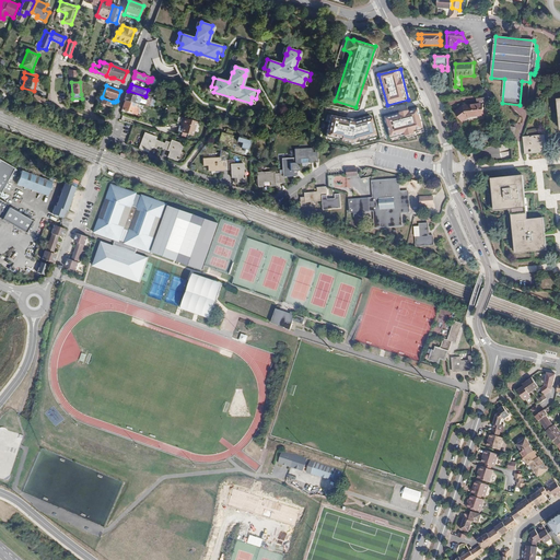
[(490,91),(485,91),(485,95),(477,95),(478,103),(490,101),(490,100),(493,98),(490,91)]
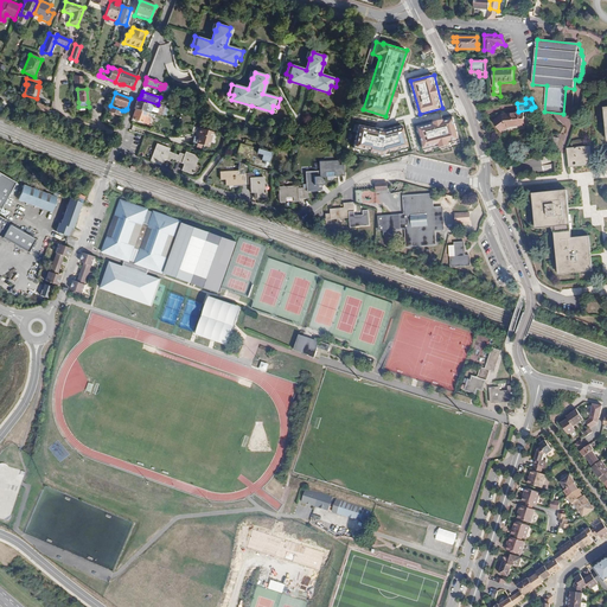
[(134,108),(135,109),(145,112),(147,103),(138,101),(134,108)]
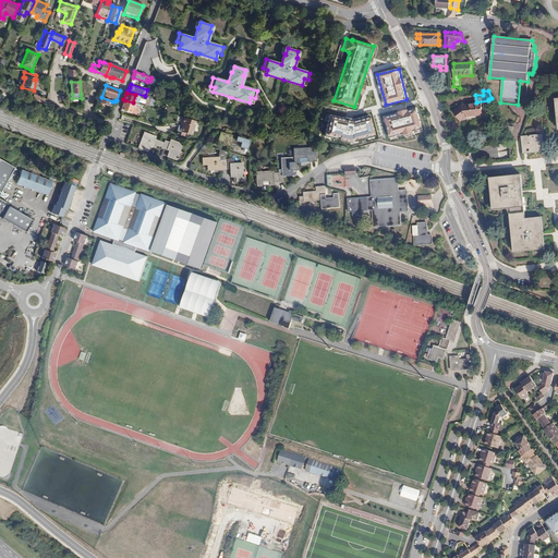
[(34,94),(32,99),(44,104),(46,99),(34,94)]
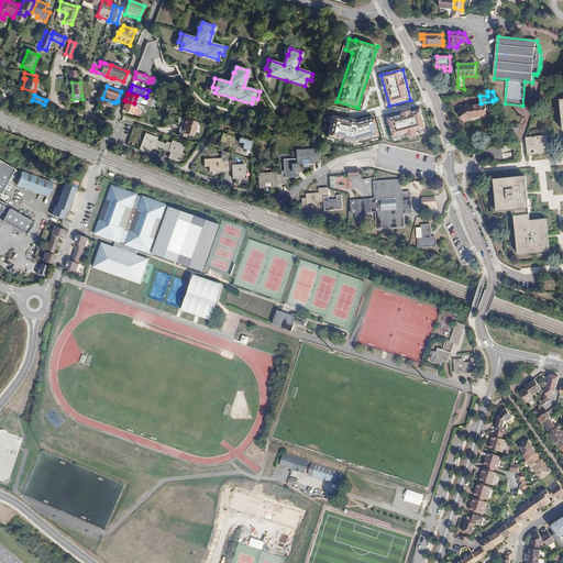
[(102,98),(100,103),(112,108),(113,102),(102,98)]
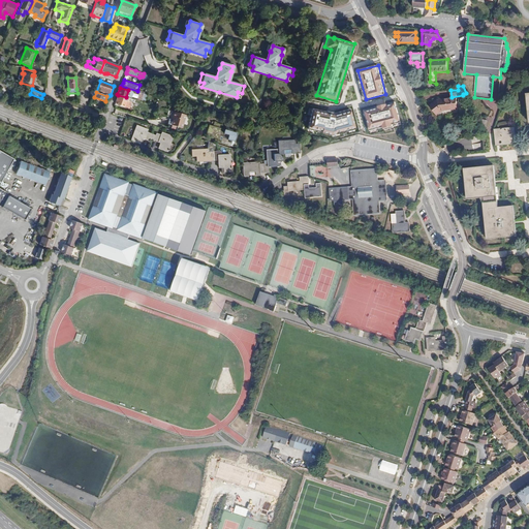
[(128,101),(129,98),(126,97),(118,95),(115,103),(129,107),(131,102),(128,101)]
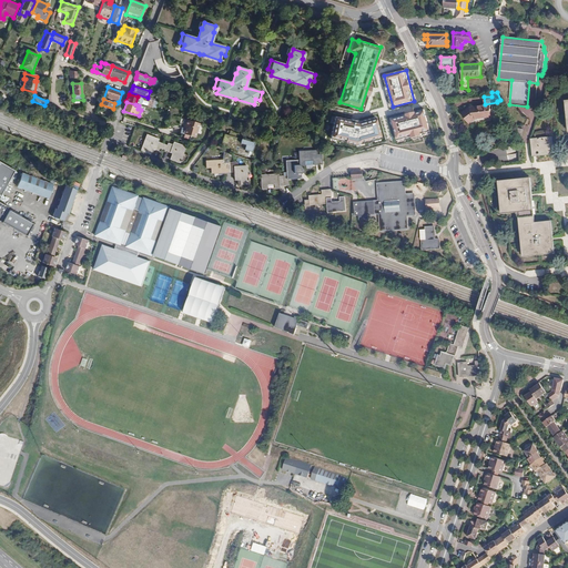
[(470,109),(462,115),(469,123),(475,119),(490,118),(489,107),(470,109)]
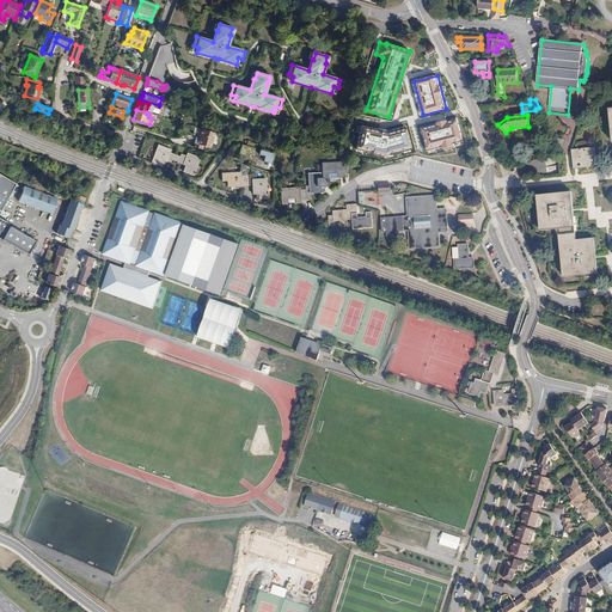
[(458,117),(422,128),(428,151),(465,141),(458,117)]
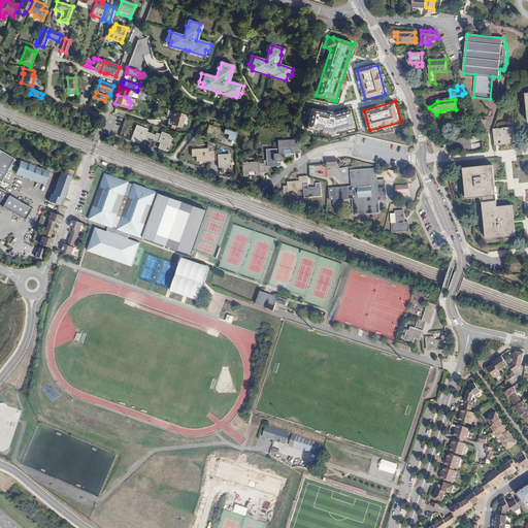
[(329,111),(311,107),(306,129),(331,135),(354,129),(349,109),(334,112),(329,111)]
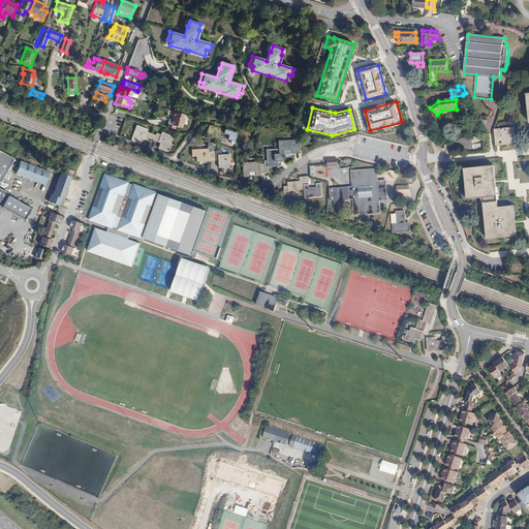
[(186,115),(175,112),(170,124),(182,127),(186,115)]
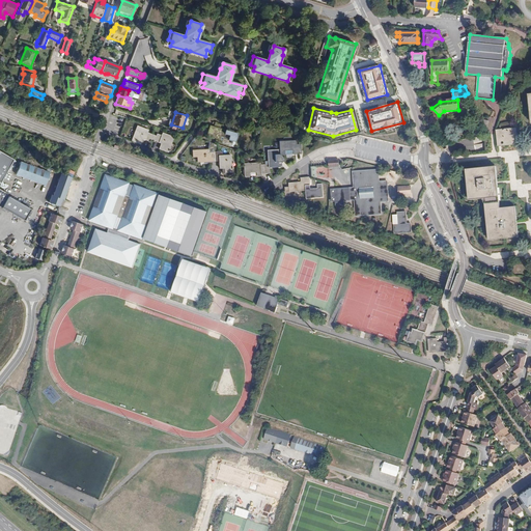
[(221,132),(223,126),(215,123),(214,127),(212,126),(208,136),(212,137),(211,139),(213,140),(214,138),(220,139),(223,136),(224,137),(222,142),(235,146),(239,133),(233,131),(233,130),(231,129),(230,130),(229,130),(229,131),(226,130),(225,133),(221,132)]
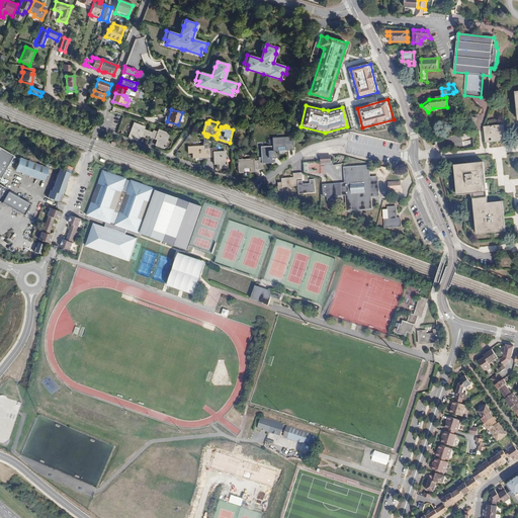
[(151,133),(148,132),(144,130),(145,127),(135,123),(128,138),(137,141),(140,133),(142,134),(141,136),(146,137),(146,136),(149,137),(151,133)]
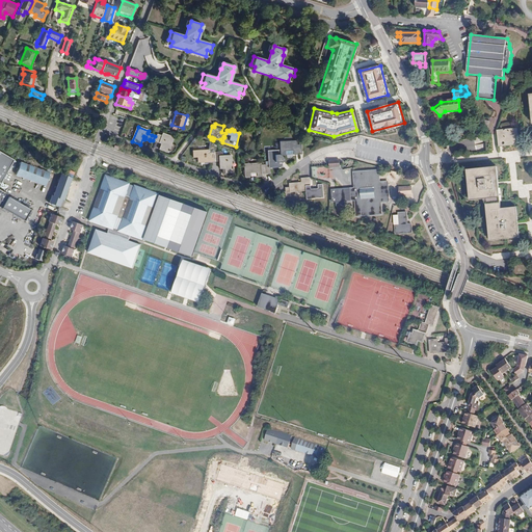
[(516,128),(497,130),(498,142),(505,141),(506,145),(514,144),(514,142),(517,141),(516,128)]
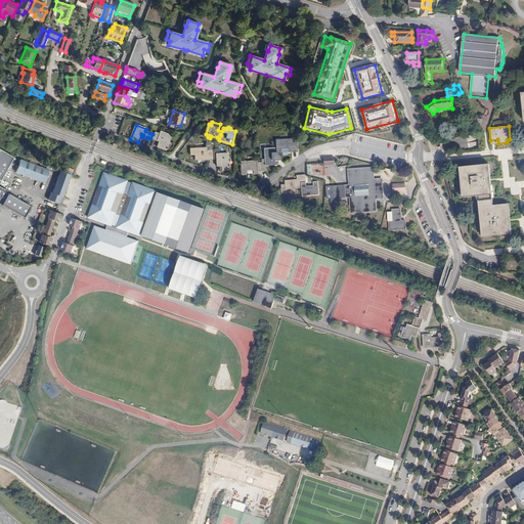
[(153,134),(150,138),(159,141),(159,139),(161,139),(158,146),(166,149),(171,135),(161,132),(160,134),(156,132),(155,135),(153,134)]
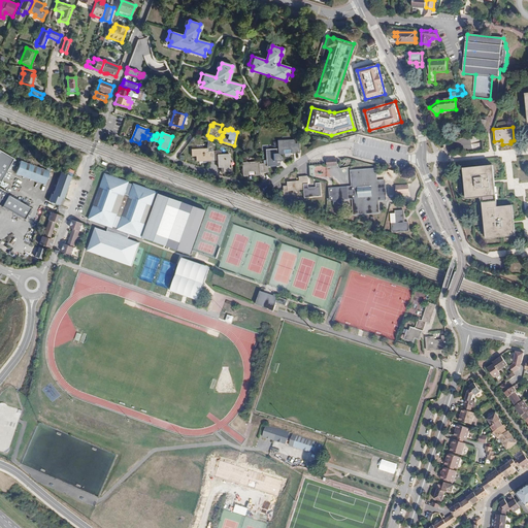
[(278,153),(278,154),(284,153),(283,150),(291,149),(291,153),(299,153),(299,143),(295,143),(295,140),(277,140),(278,150),(278,153)]
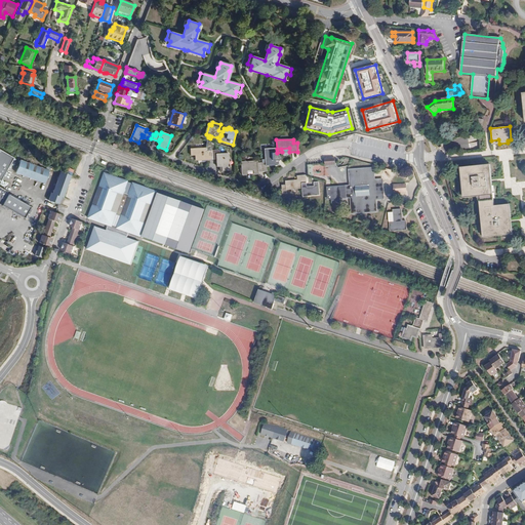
[(209,159),(212,159),(211,151),(207,151),(207,148),(191,149),(191,155),(195,155),(196,160),(209,159)]
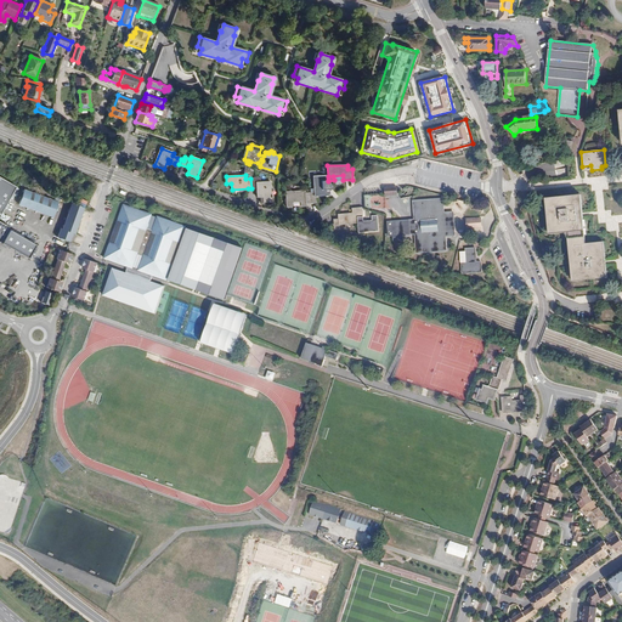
[(310,193),(310,203),(316,203),(315,196),(329,194),(329,190),(324,190),(324,180),(328,180),(328,176),(314,176),(315,193),(310,193)]
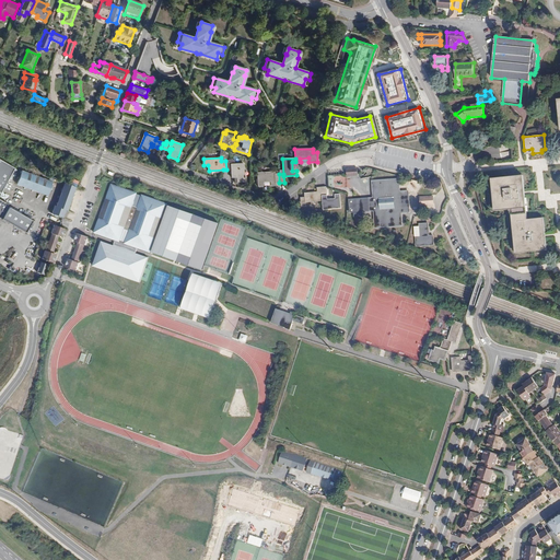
[(0,195),(14,168),(0,160),(0,195)]
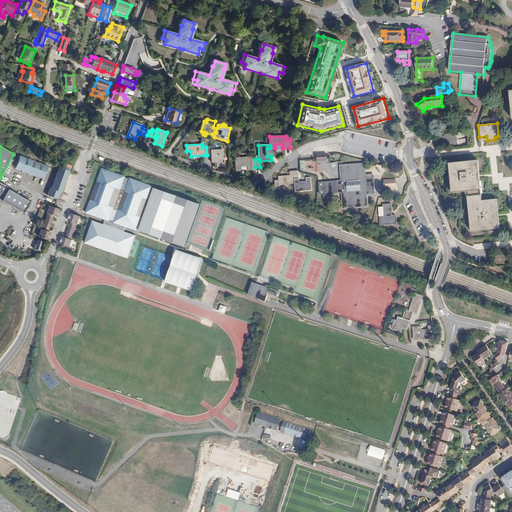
[(214,146),(206,147),(207,155),(207,156),(210,156),(210,154),(212,155),(212,162),(217,162),(217,166),(223,166),(222,149),(214,150),(214,146)]
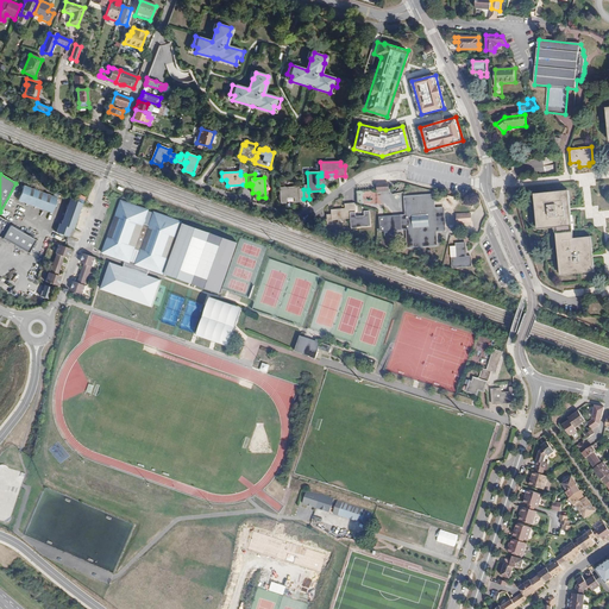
[(57,199),(24,186),(18,200),(52,213),(57,199)]
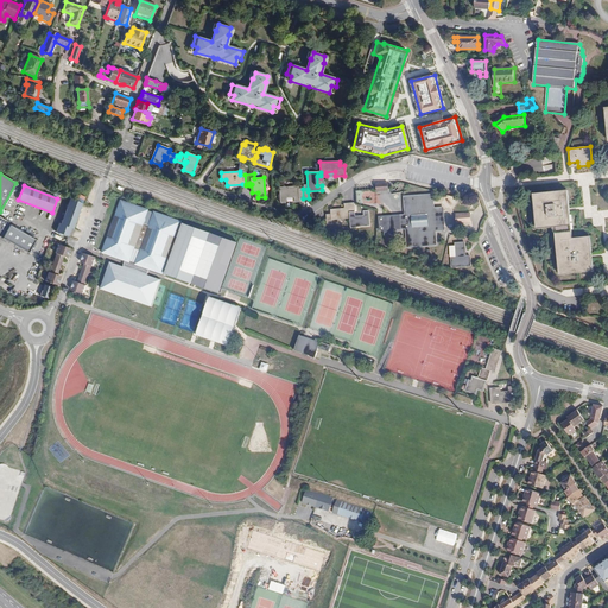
[(303,198),(303,189),(298,189),(298,187),(279,188),(280,202),(285,202),(285,197),(293,197),(295,201),(299,201),(299,198),(303,198)]
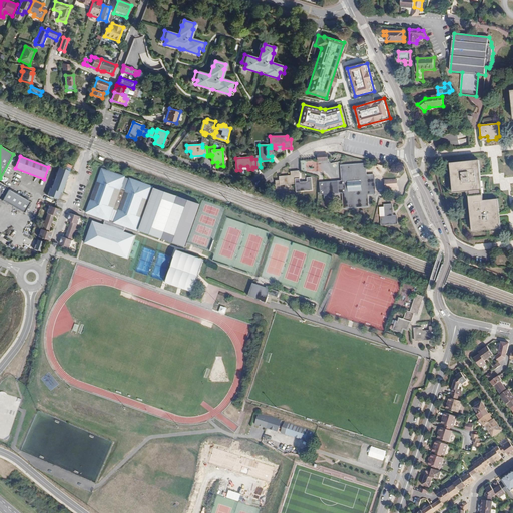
[(322,194),(324,194),(334,193),(333,182),(331,160),(329,160),(319,161),(321,183),(322,194)]
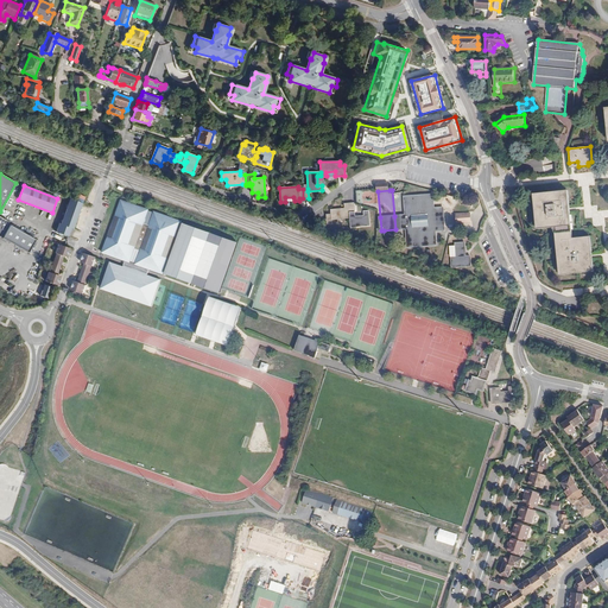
[(568,191),(533,194),(537,229),(555,228),(559,276),(594,272),(590,236),(572,239),(568,191)]
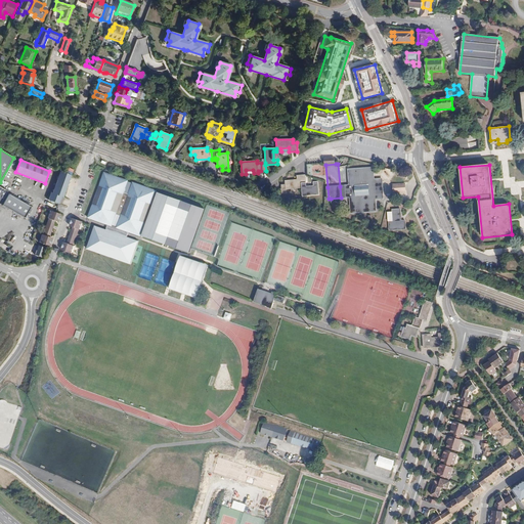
[(350,185),(346,185),(347,198),(351,198),(351,205),(352,213),(377,211),(376,200),(384,199),(382,178),(374,179),(373,167),(348,169),(350,185)]
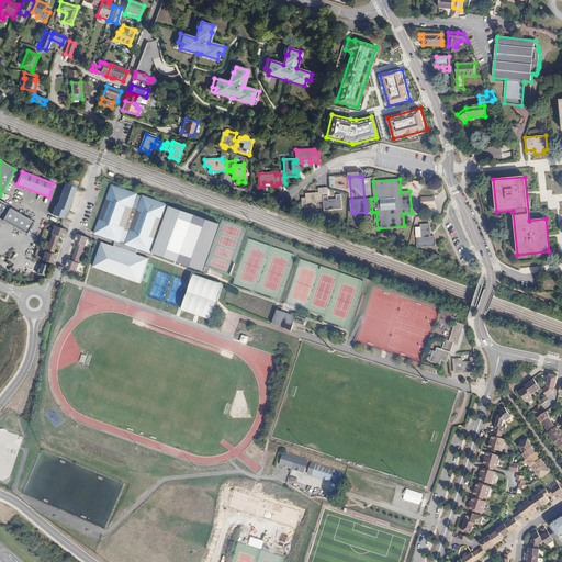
[(76,189),(66,183),(57,208),(55,206),(52,215),(63,218),(66,211),(67,212),(76,189)]
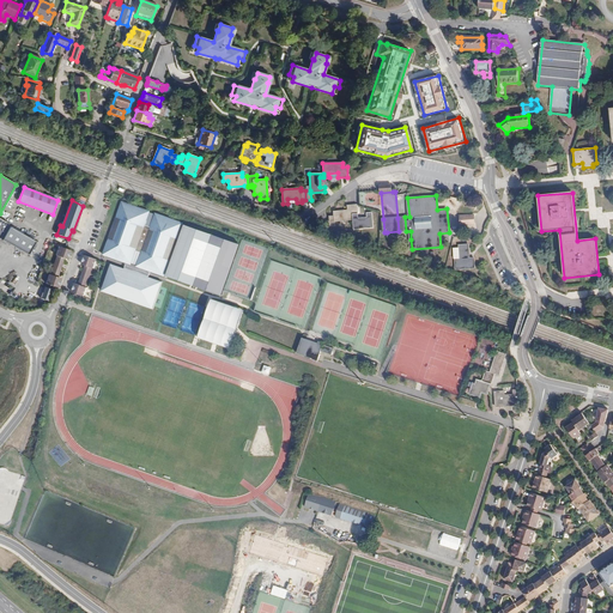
[(110,258),(127,262),(125,269),(111,265),(102,292),(153,310),(163,283),(150,278),(151,272),(164,275),(183,223),(122,201),(103,254),(110,258)]
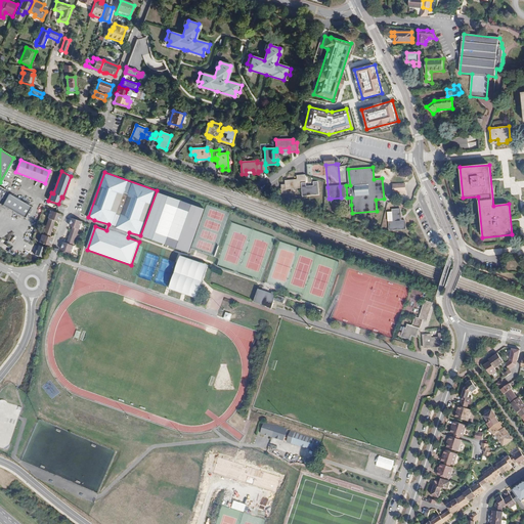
[(287,189),(290,189),(303,187),(301,175),(297,175),(298,179),(286,181),(286,184),(282,185),(282,187),(282,188),(282,193),(287,193),(287,189)]
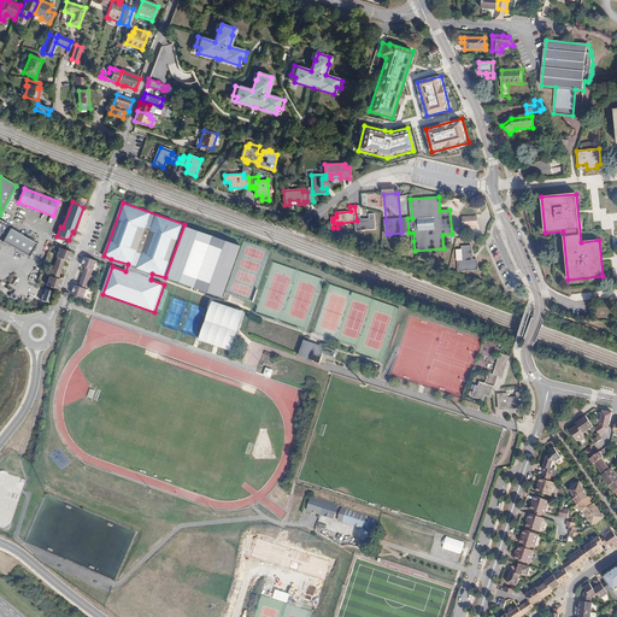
[(357,227),(357,230),(369,229),(376,229),(375,213),(370,215),(370,219),(362,219),(360,206),(354,206),(357,221),(357,227)]
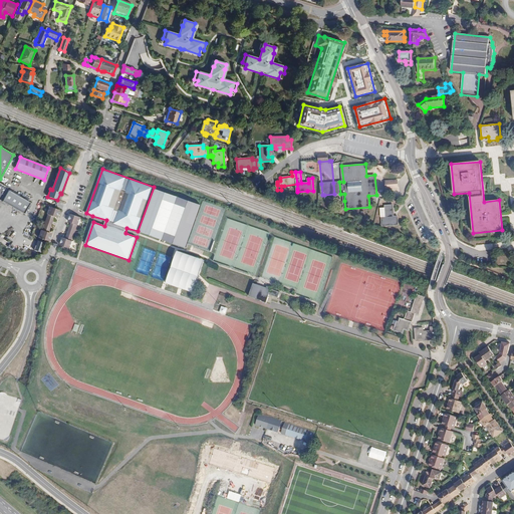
[(395,180),(386,181),(386,189),(397,188),(399,188),(398,180),(395,180)]
